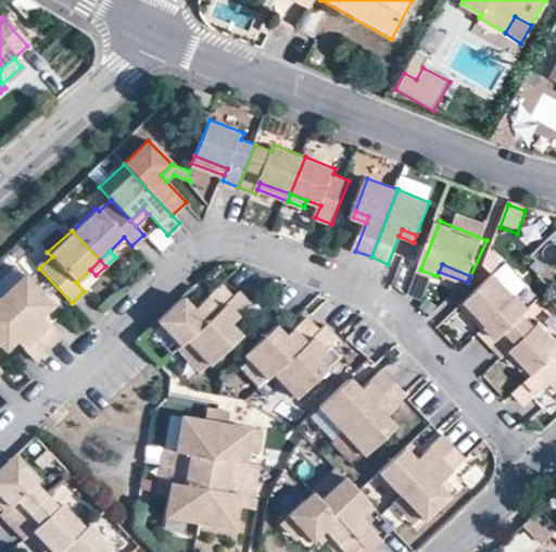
[(0,281),(0,297),(23,276),(14,267),(0,281)]
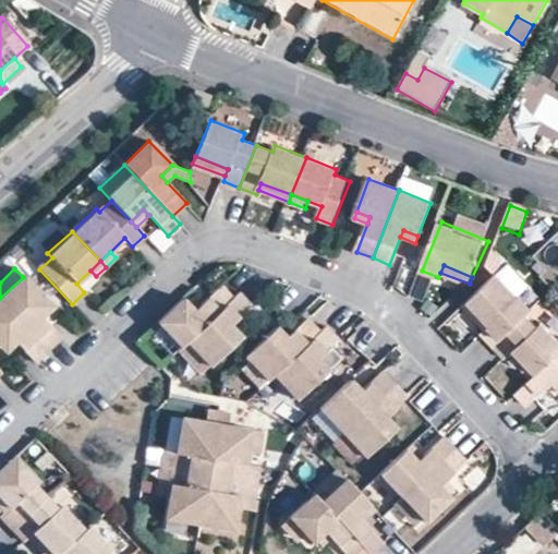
[(534,312),(499,275),(471,301),(492,324),(486,329),(484,333),(496,347),(530,316),(534,312)]
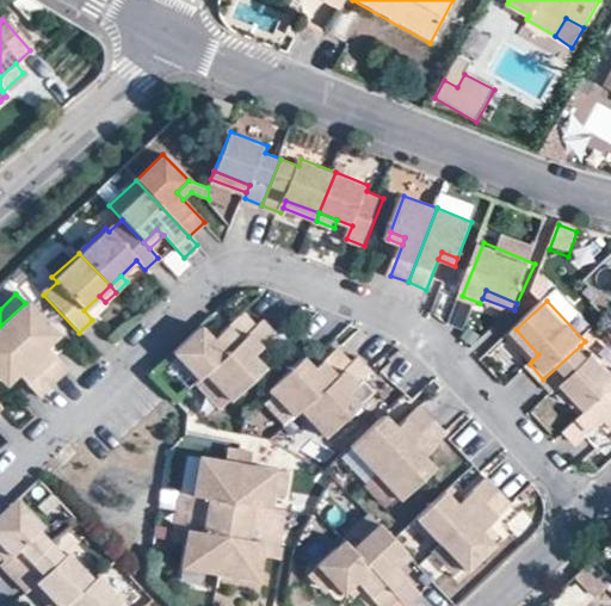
[(25,303),(0,326),(0,328),(51,384),(67,371),(44,348),(39,342),(50,331),(25,303)]
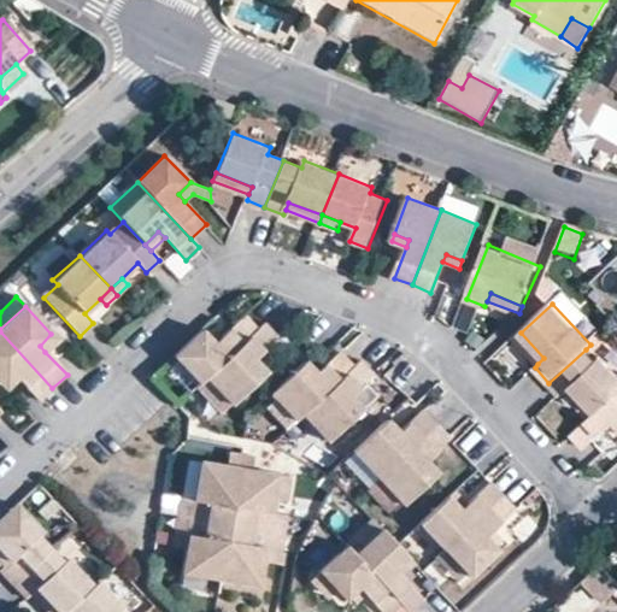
[(187,347),(210,375),(221,365),(269,321),(256,306),(233,328),(225,334),(217,325),(213,322),(206,329),(187,347)]
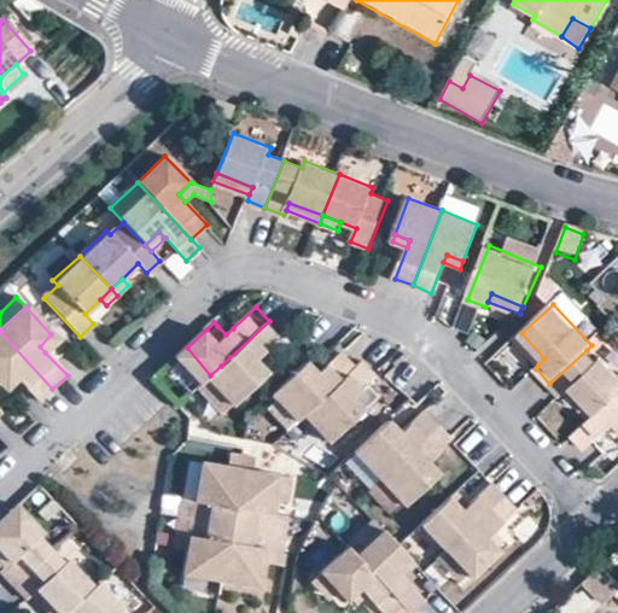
[(295,325),(281,309),(269,321),(221,366),(246,393),(274,368),(263,355),(269,349),(295,325)]
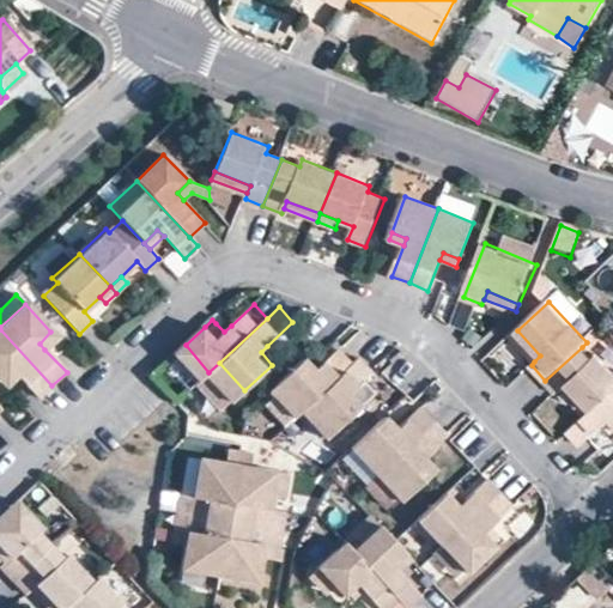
[(231,326),(223,317),(216,323),(224,332),(231,326)]
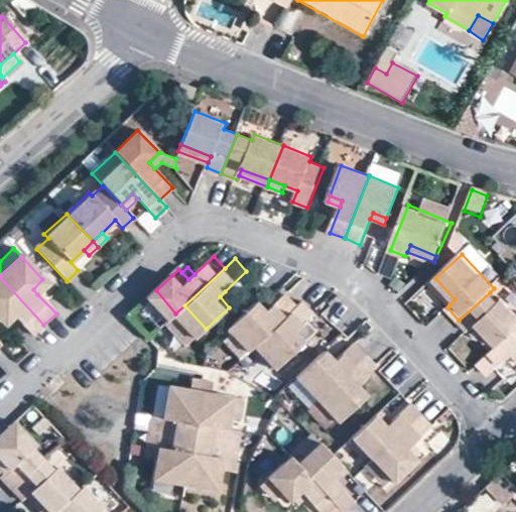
[(0,320),(8,312),(12,317),(31,337),(43,325),(0,277),(0,320)]
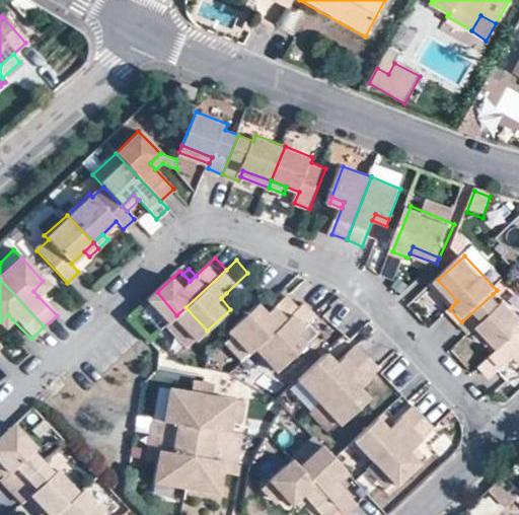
[(434,284),(452,306),(457,301),(438,280),(434,284)]
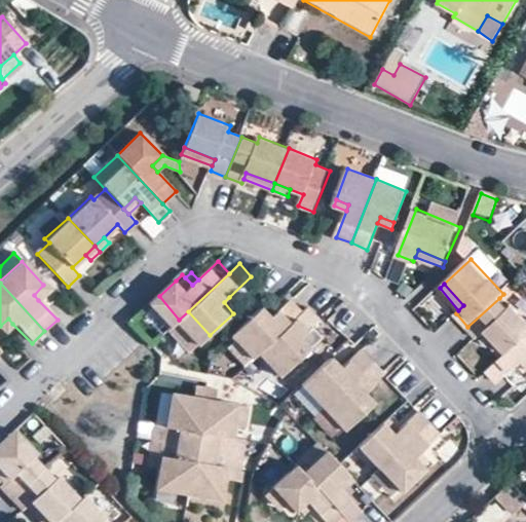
[(48,290),(43,285),(34,295),(38,300),(48,290)]
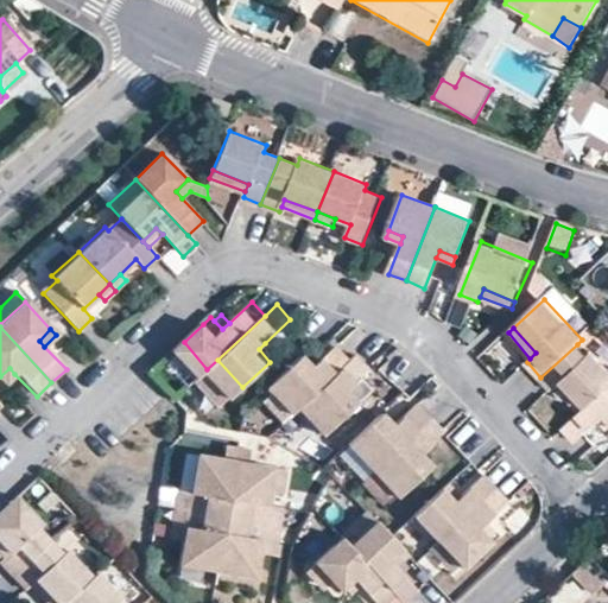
[(276,356),(265,343),(259,349),(270,362),(276,356)]
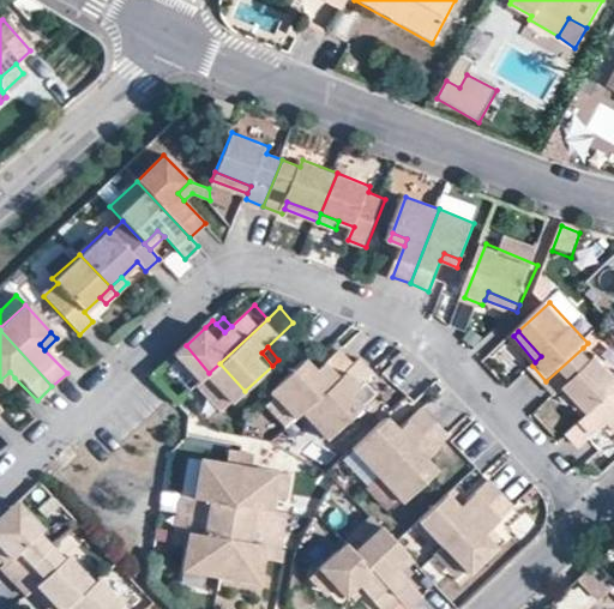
[(583,348),(546,381),(558,395),(567,385),(581,399),(593,411),(613,391),(613,373),(599,355),(594,360),(583,348)]
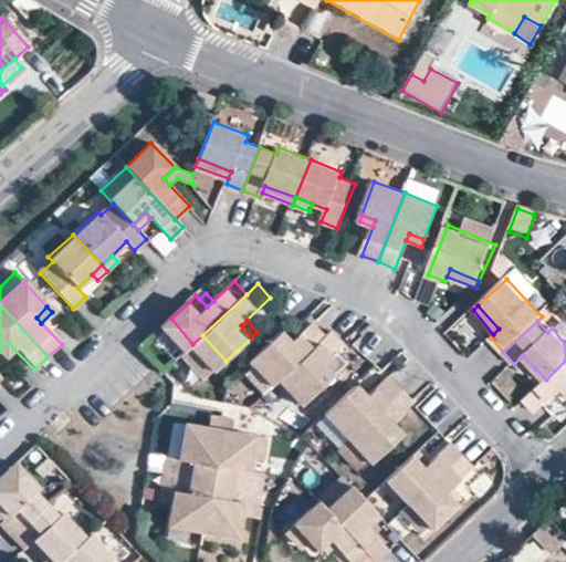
[(250,362),(272,386),(278,381),(325,336),(313,323),(291,342),(284,349),(275,337),(250,362)]
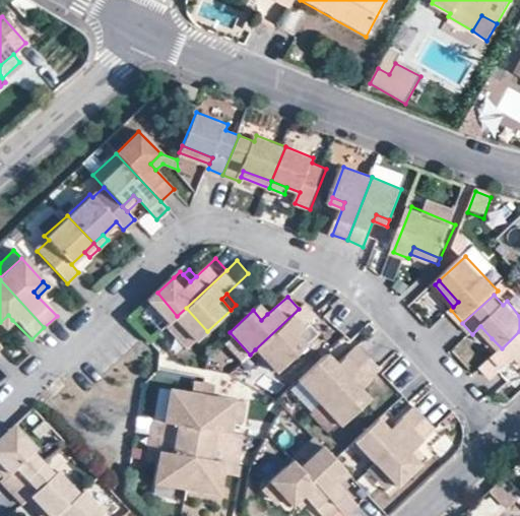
[(316,316),(305,304),(299,309),(255,349),(276,373),(319,335),(309,323),(316,316)]
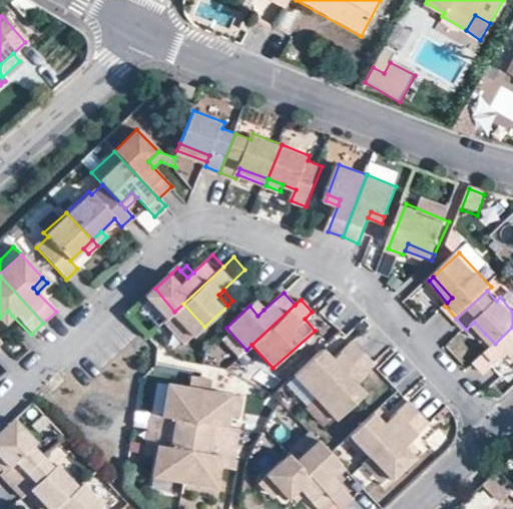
[(264,310),(255,301),(249,306),(258,316),(264,310)]
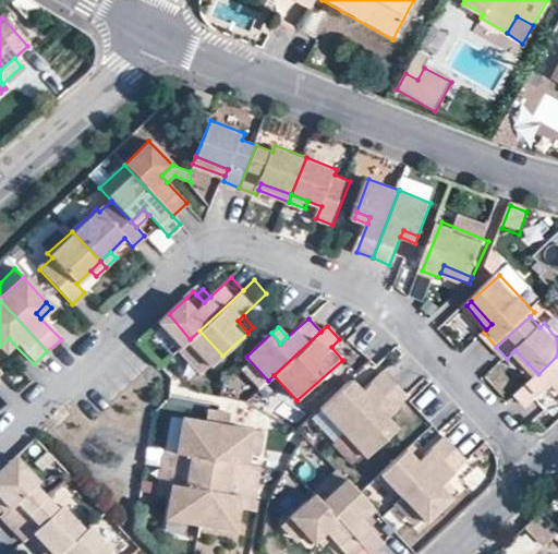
[(222,356),(199,330),(190,339),(213,364),(222,356)]
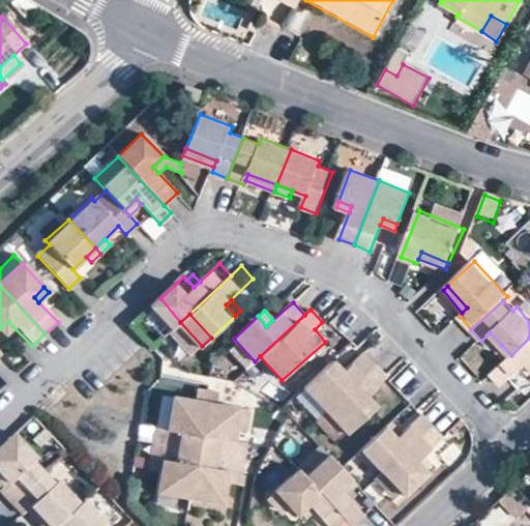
[(0,331),(3,335),(12,326),(8,321),(0,328),(0,331)]
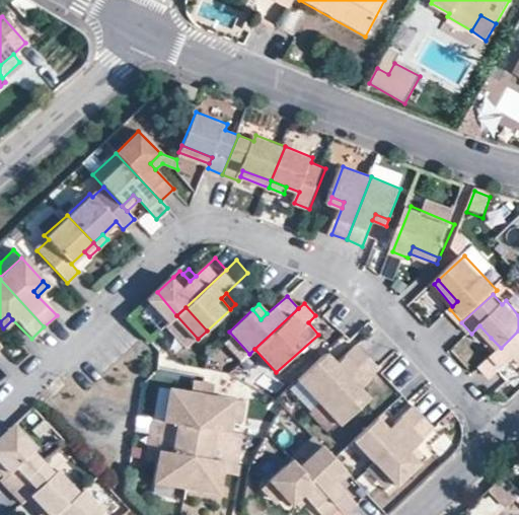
[(518,332),(497,353),(496,353),(480,368),(490,378),(491,379),(511,360),(516,355),(518,358),(518,332)]
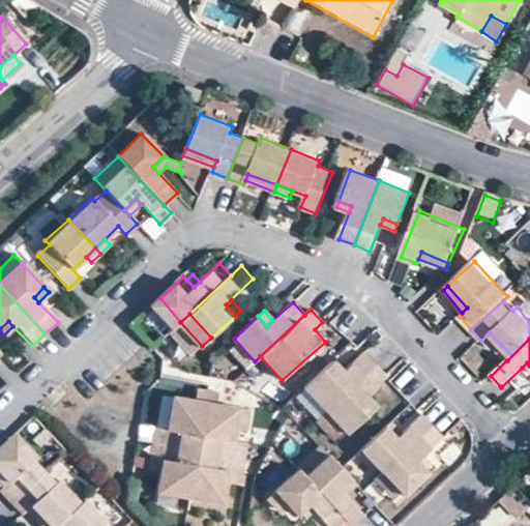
[(506,360),(507,360),(511,355),(501,345),(496,350),(506,360)]
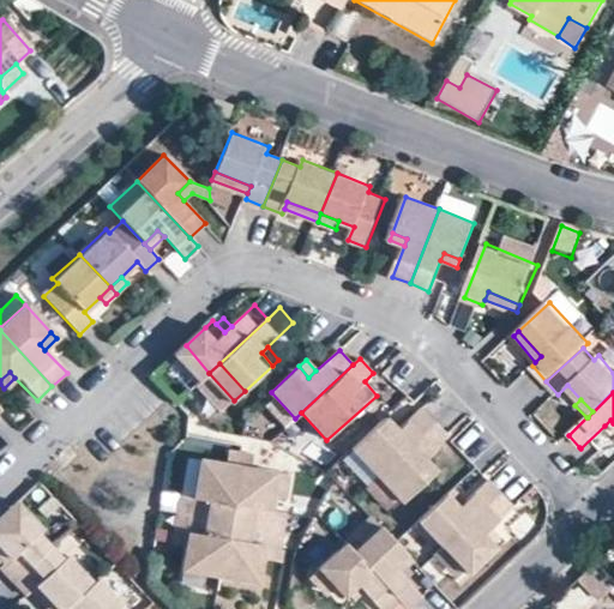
[(435,423),(422,409),(404,426),(392,436),(381,423),(353,450),(378,476),(435,423)]
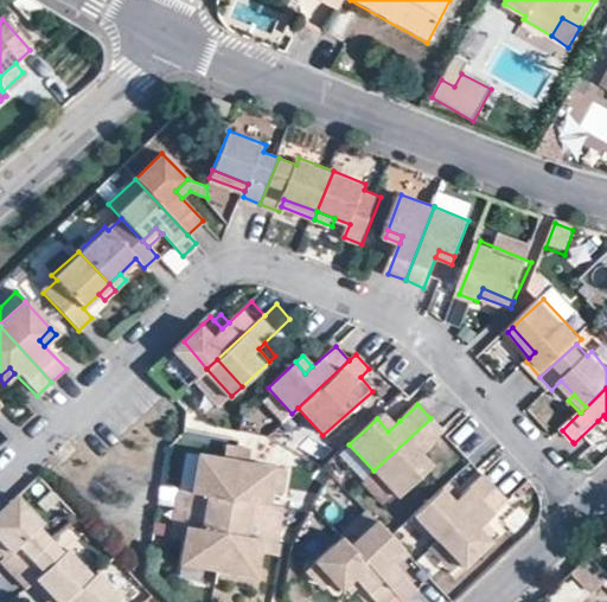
[(400,421),(389,408),(377,418),(388,431),(400,421)]
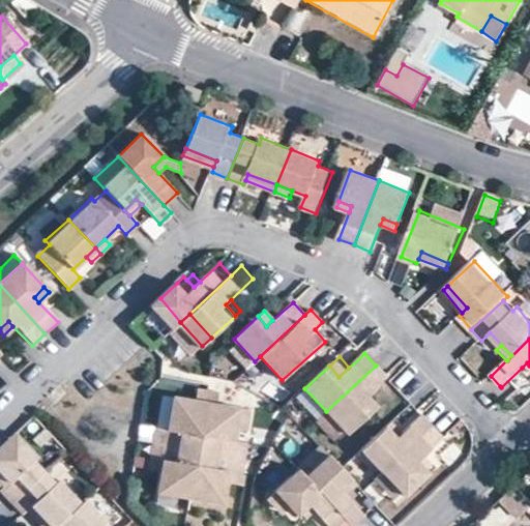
[(387,378),(376,366),(326,411),(347,434),(372,412),(361,401),(372,391),(387,378)]
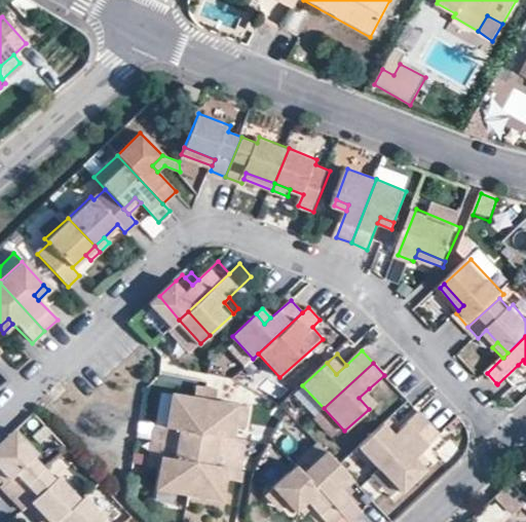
[(208,386),(198,384),(196,396),(205,398),(208,386)]
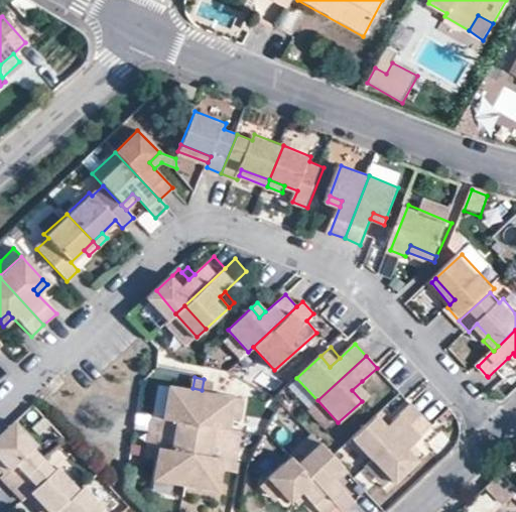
[(211,392),(213,380),(204,379),(202,390),(211,392)]
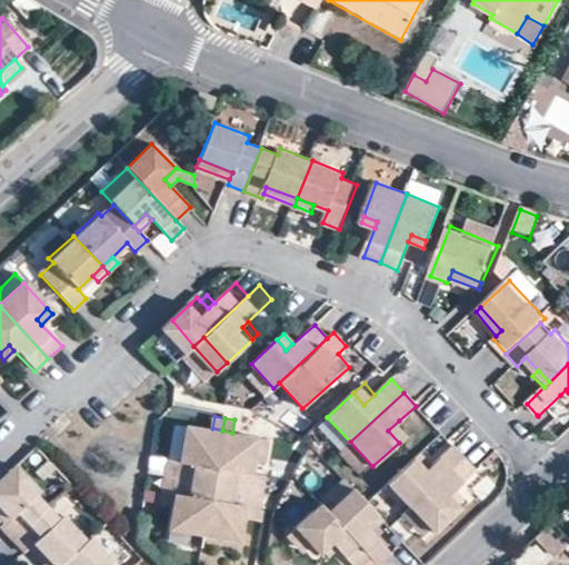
[(409,432),(399,420),(388,430),(399,443),(409,432)]
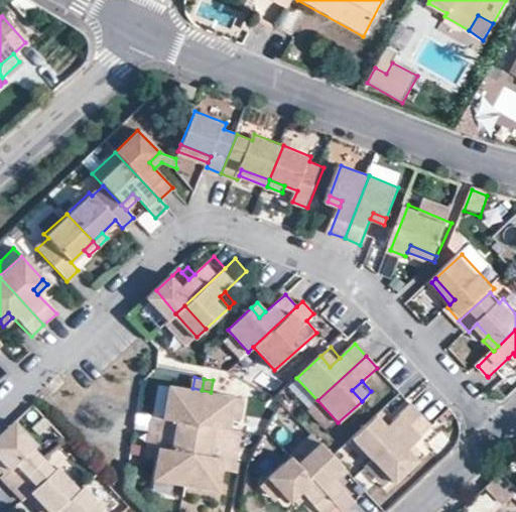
[(159,383),(154,415),(164,417),(170,384),(159,383)]
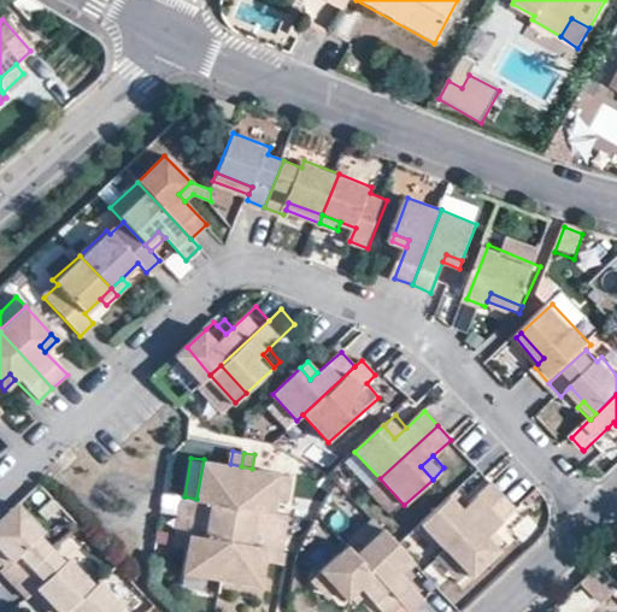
[(204,459),(197,499),(234,505),(241,466),(230,464),(204,459)]
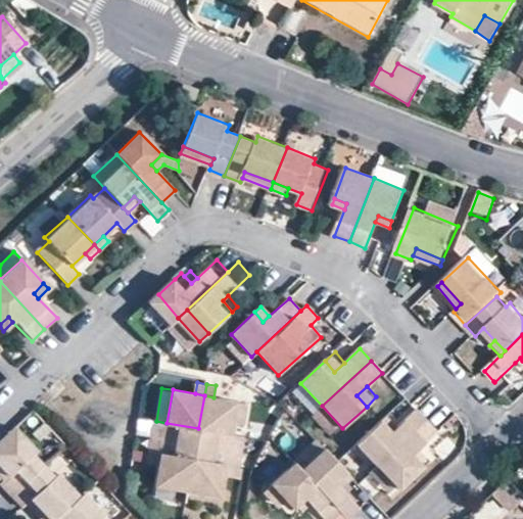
[(214,397),(204,395),(198,428),(232,434),(238,402),(214,397)]
